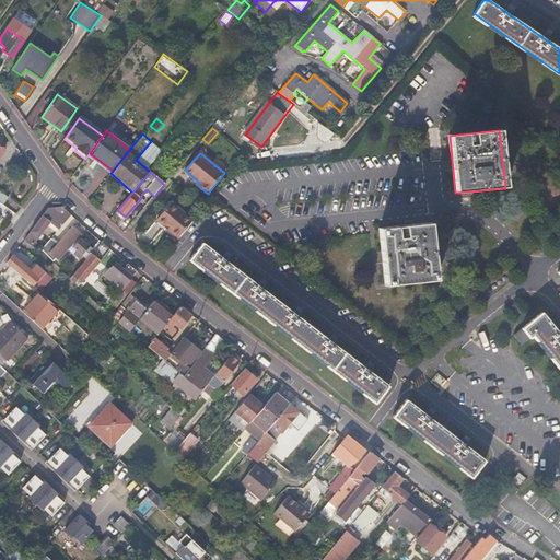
[(9,198),(0,190),(0,205),(6,209),(8,207),(4,205),(9,198)]
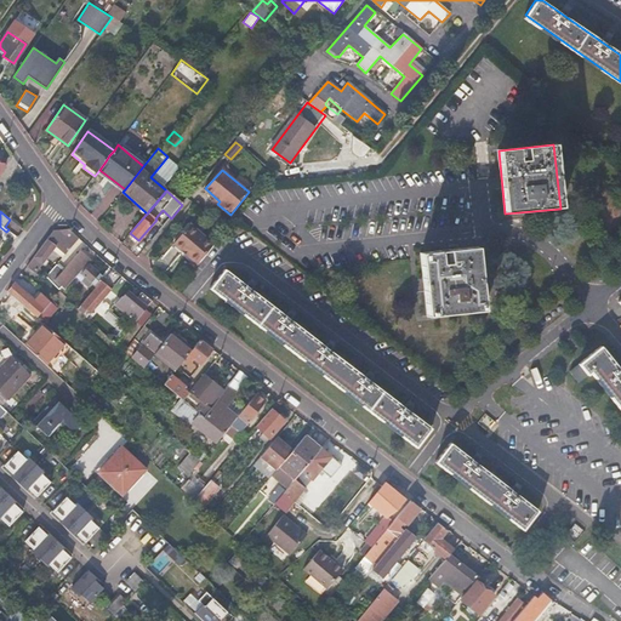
[(175,244),(197,263),(214,244),(192,223),(175,244)]
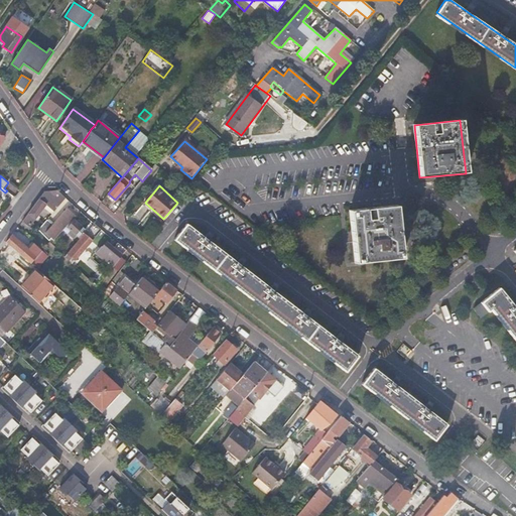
[(61,203),(66,199),(57,190),(45,191),(23,220),(29,226),(46,204),(54,211),(61,203)]
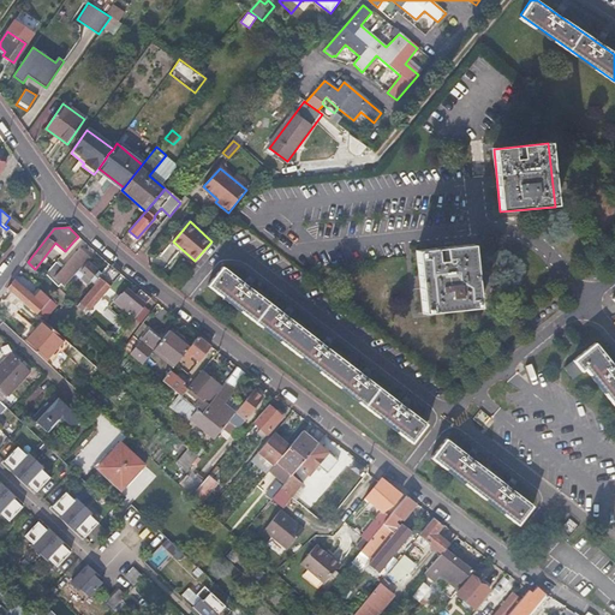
[(157,236),(150,261),(162,263),(169,239),(157,236)]
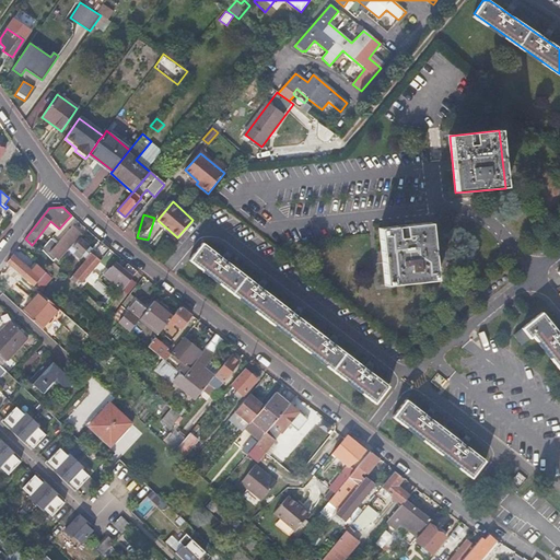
[(436,281),(430,223),(377,229),(384,286),(436,281)]
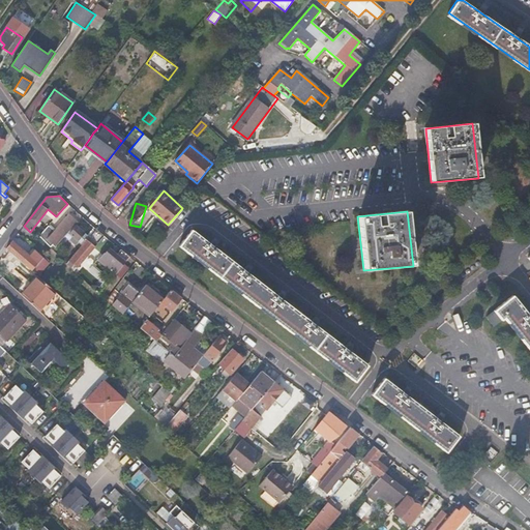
[(53,244),(54,245),(67,231),(75,224),(77,221),(69,214),(54,231),(49,225),(42,231),(39,235),(51,246),(53,244)]
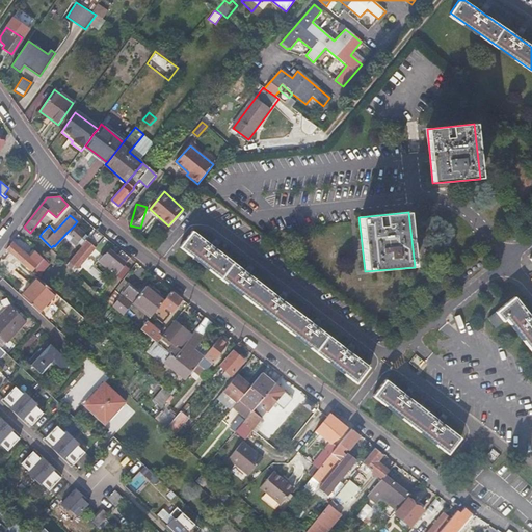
[(77,227),(75,224),(68,232),(70,234),(77,227)]
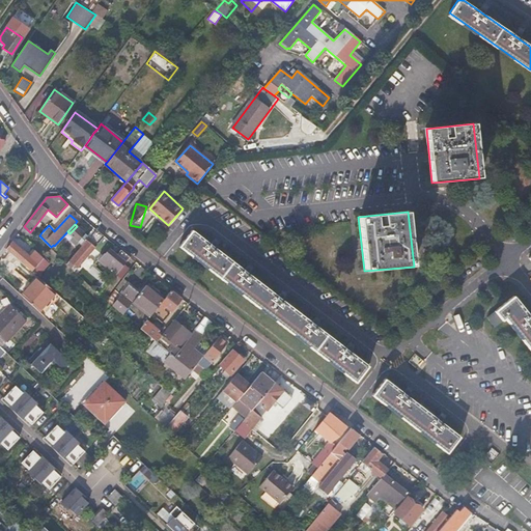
[(81,244),(83,245),(87,240),(89,238),(77,226),(70,233),(73,235),(81,244)]
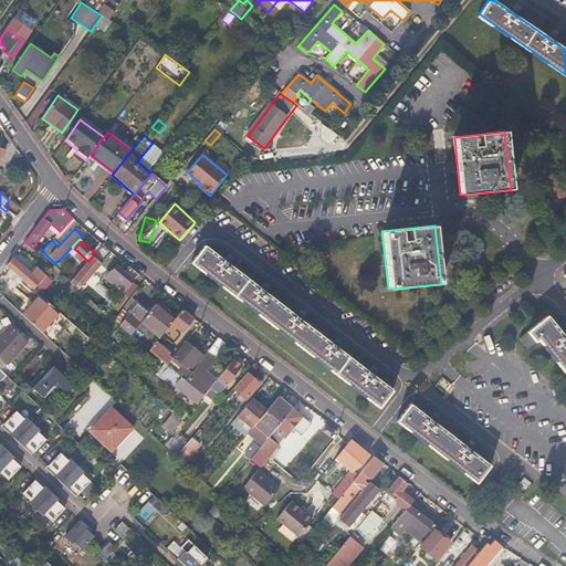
[(79,287),(111,252),(107,249),(103,245),(72,281),(79,287)]
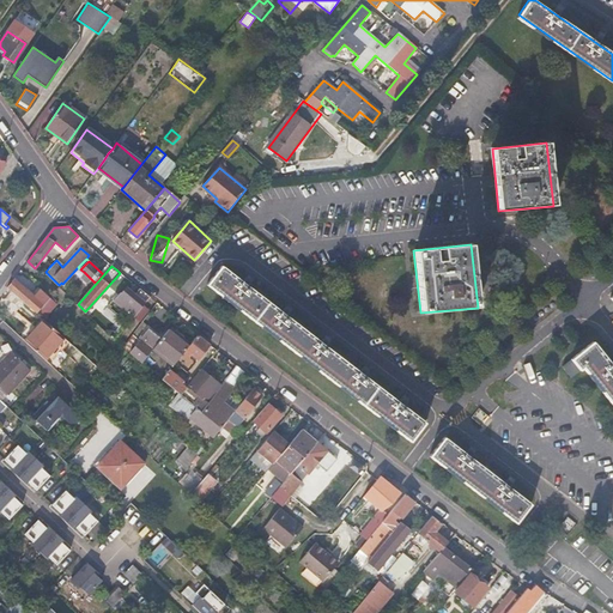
[(411,442),(425,423),(222,267),(207,285),(411,442)]
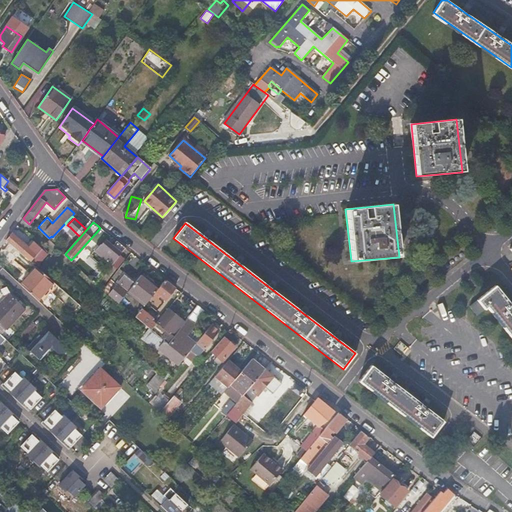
[(28,248),(11,233),(6,240),(7,241),(29,261),(41,249),(34,242),(28,248)]
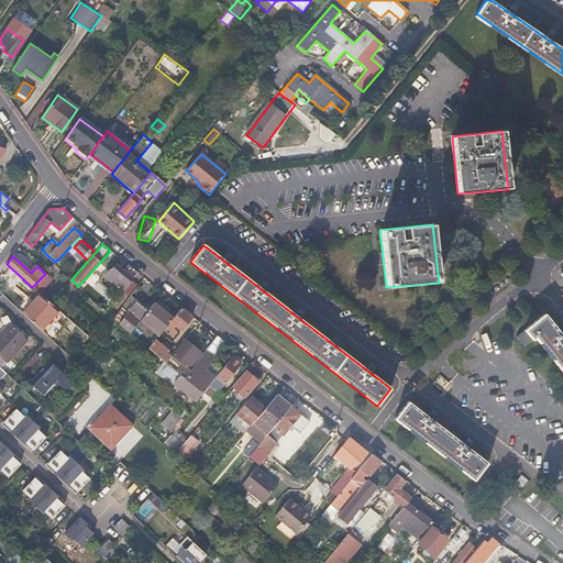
[(121,293),(138,273),(130,266),(122,275),(113,266),(111,269),(110,268),(103,276),(121,293)]
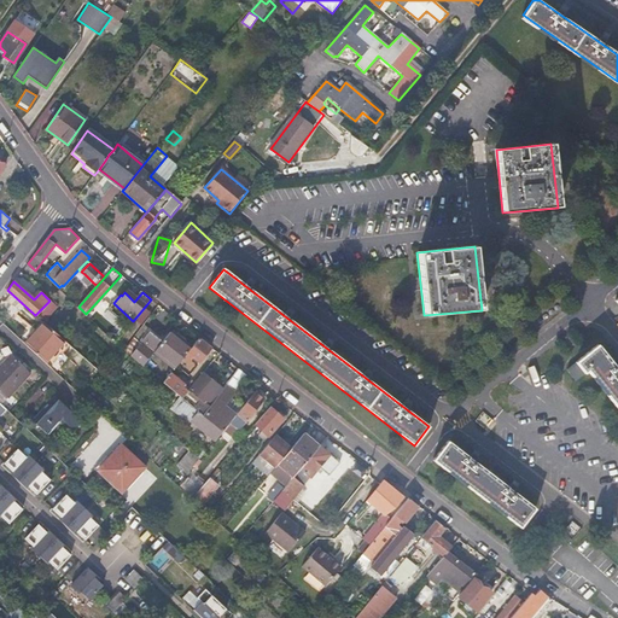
[(57,307),(50,301),(35,315),(42,321),(57,307)]
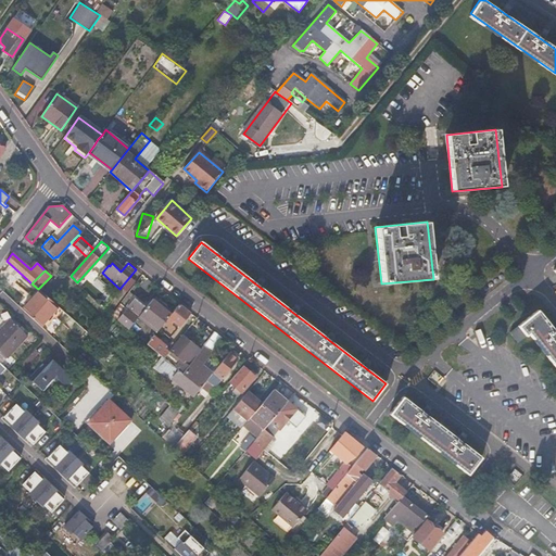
[(41,326),(59,307),(40,291),(23,310),(41,326)]
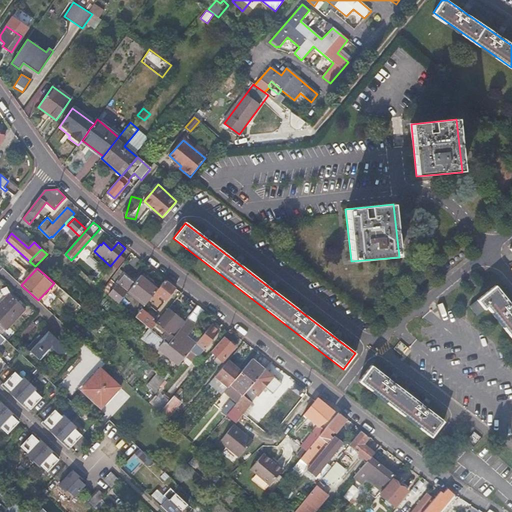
[(155,291),(159,287),(142,273),(127,291),(144,305),(146,302),(155,291)]
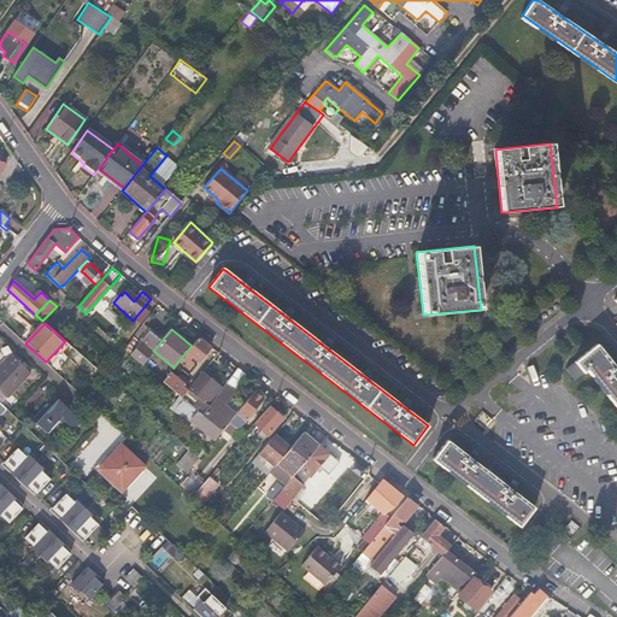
[(153,351),(134,336),(123,350),(128,353),(141,364),(153,351)]
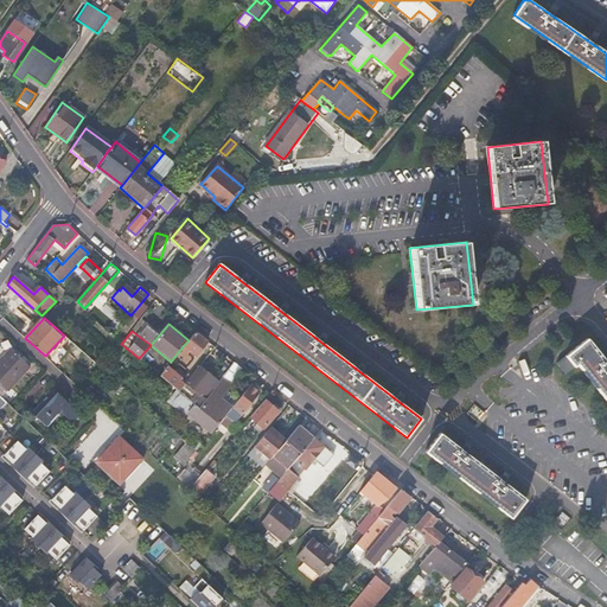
[(196,356),(208,342),(196,331),(189,340),(184,345),(196,356)]
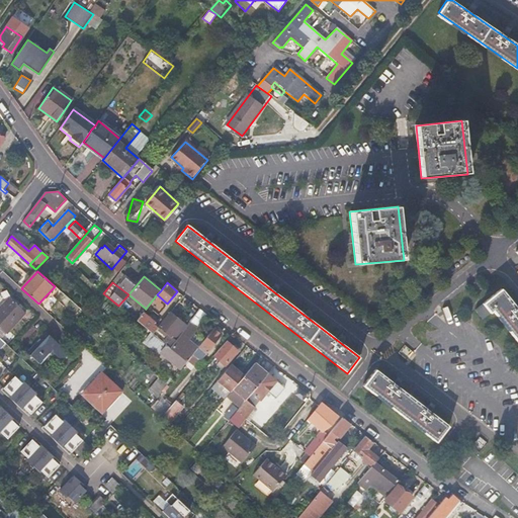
[(517,309),(501,287),(475,309),(482,318),(492,310),(517,341),(517,309)]
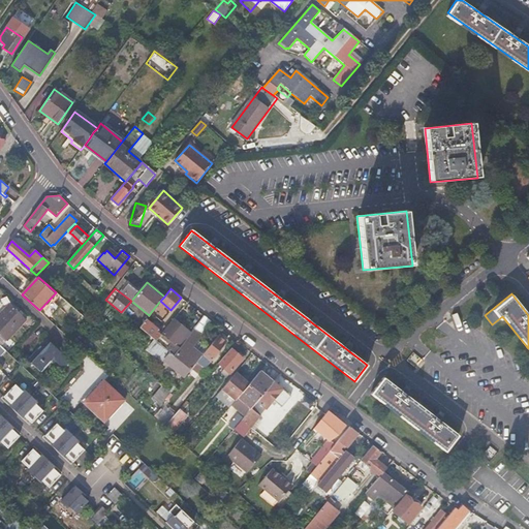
[(68,331),(82,315),(65,300),(51,315),(68,331)]
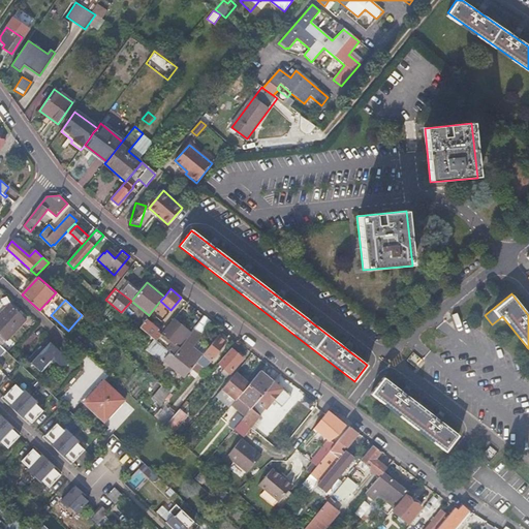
[(161,321),(170,310),(160,301),(151,312),(161,321)]
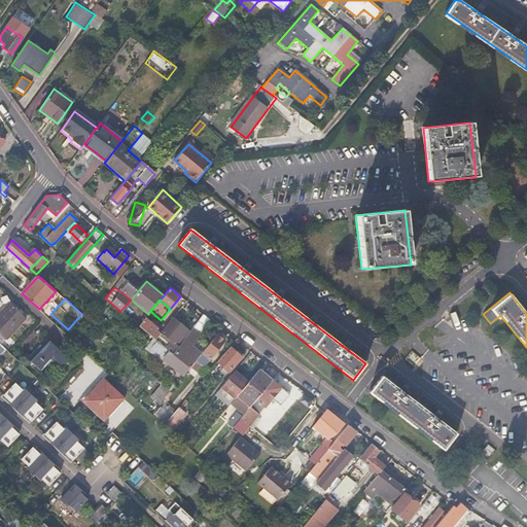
[(0,314),(0,342),(2,344),(26,319),(10,304),(0,314)]
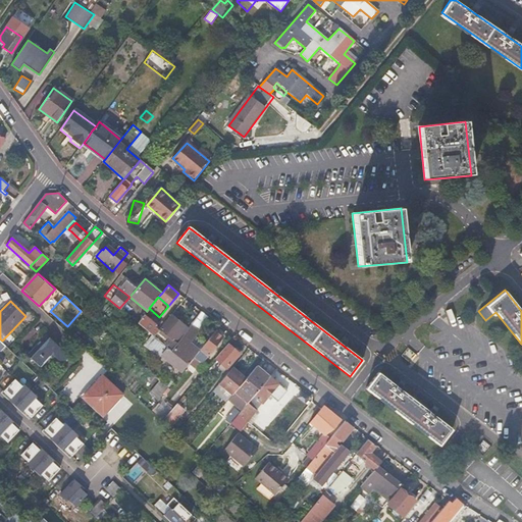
[(198,331),(210,317),(206,314),(202,311),(191,325),(198,331)]
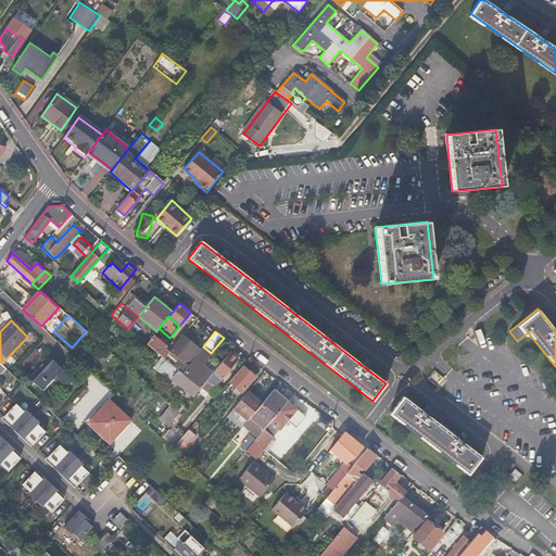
[(166,345),(153,335),(147,343),(163,356),(164,357),(169,352),(164,348),(166,345)]
